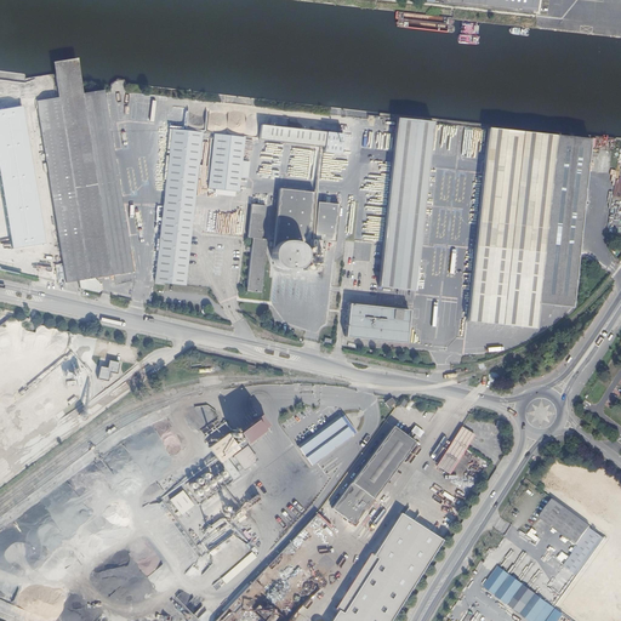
[(537,0),(445,0),(445,3),(536,12),(537,0)]
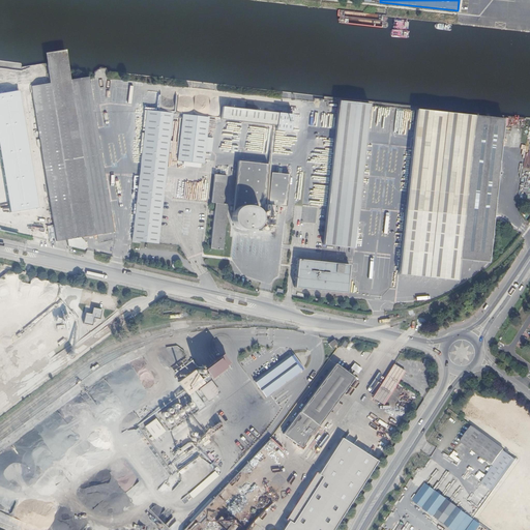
[(66,239),(80,238),(101,235),(113,233),(114,232),(106,174),(104,158),(98,128),(92,86),(91,78),(63,82),(31,87),(36,116),(56,241),(66,239)]
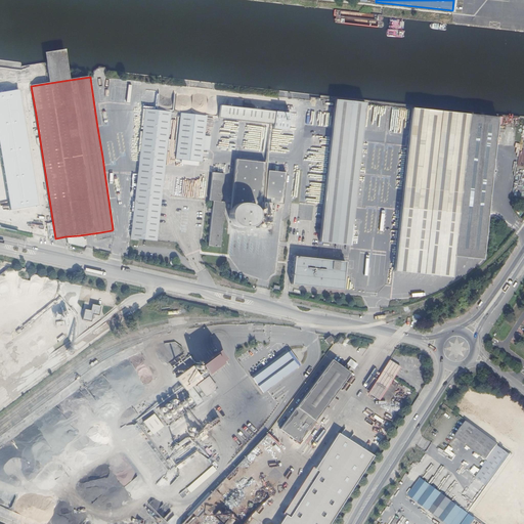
[(0,91),(0,155),(8,209),(36,204),(27,140),(18,90),(0,91)]
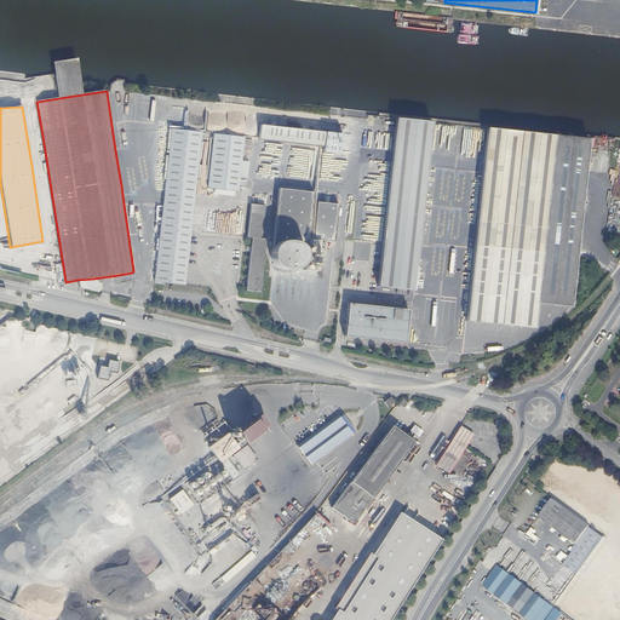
[(285,143),(287,127),(262,124),(259,139),(285,143)]
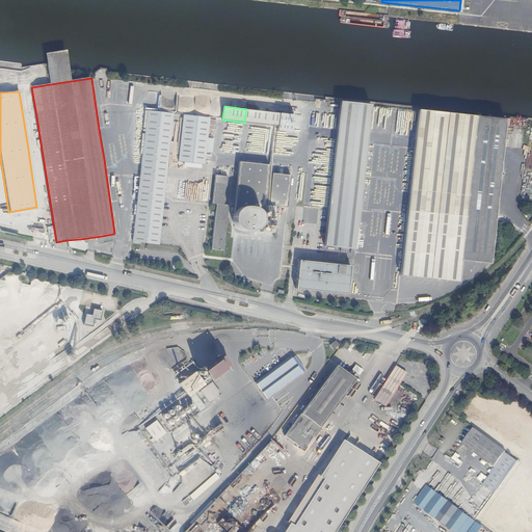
[(371,109),(342,106),(326,249),(354,251),(370,117),(371,109)]
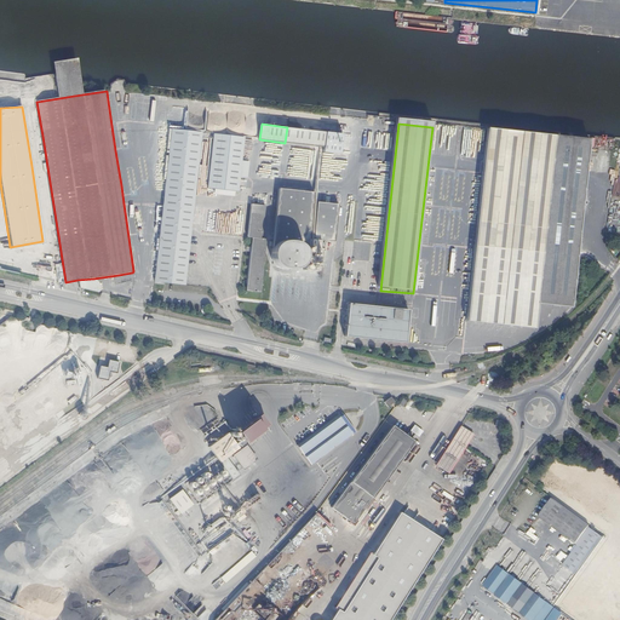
[(287,127),(285,143),(325,148),(326,132),(287,127)]
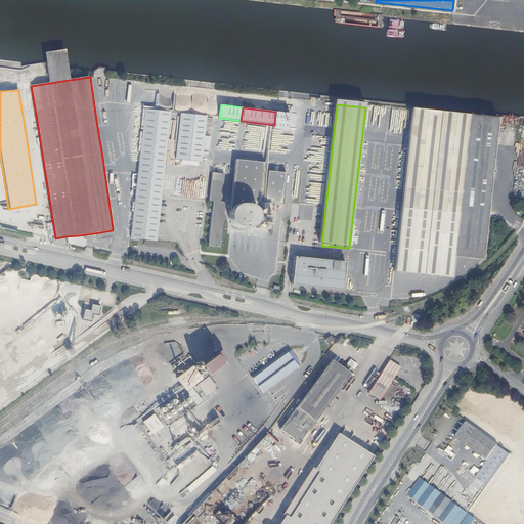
[(171,113),(145,110),(139,166),(131,237),(139,238),(158,242),(161,208),(171,113)]
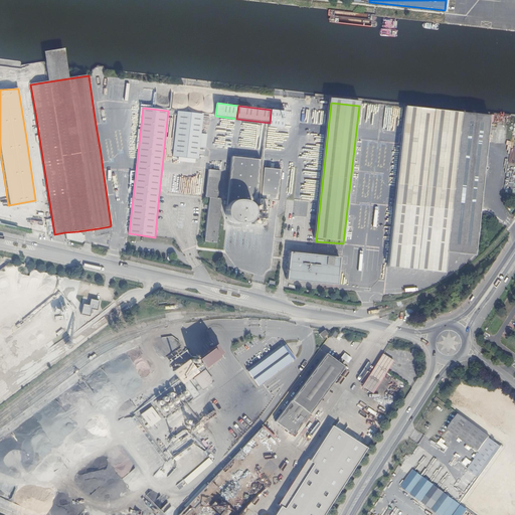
[(489,117),(403,108),(394,196),(387,267),(445,272),(447,251),(475,254),(489,117)]
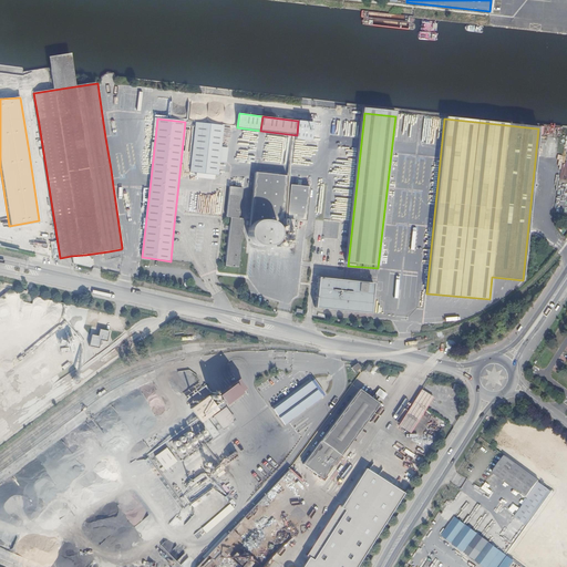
[(224,126),(196,123),(191,173),(218,175),(224,126)]
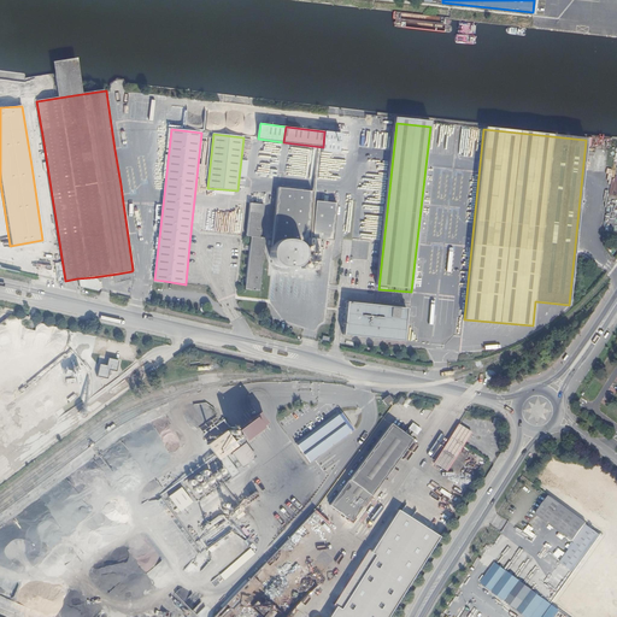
[(280,188),(272,246),(271,248),(270,257),(272,262),(275,264),(280,268),(286,268),(292,268),(297,266),(299,264),(303,260),(304,260),(304,270),(316,271),(321,240),(334,242),(339,205),(313,201),(315,193),(280,188)]
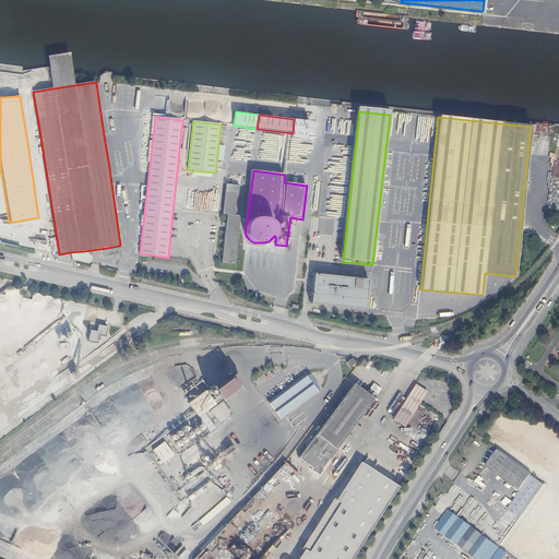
[(240,186),(227,185),(224,214),(227,214),(227,222),(223,222),(223,226),(227,226),(223,263),(235,264),(240,216),(236,215),(240,186)]
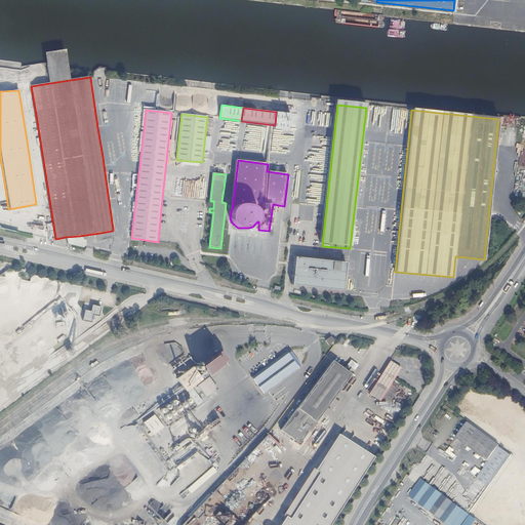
[(83,241),(79,236),(66,237),(68,244),(83,248),(84,246),(83,241)]
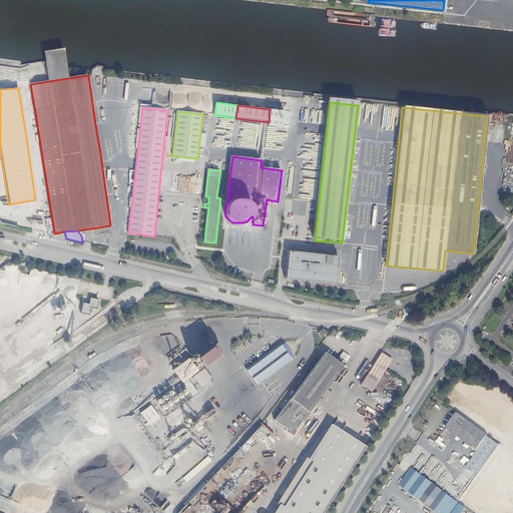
[(288,252),(285,280),(334,286),(338,260),(288,252)]
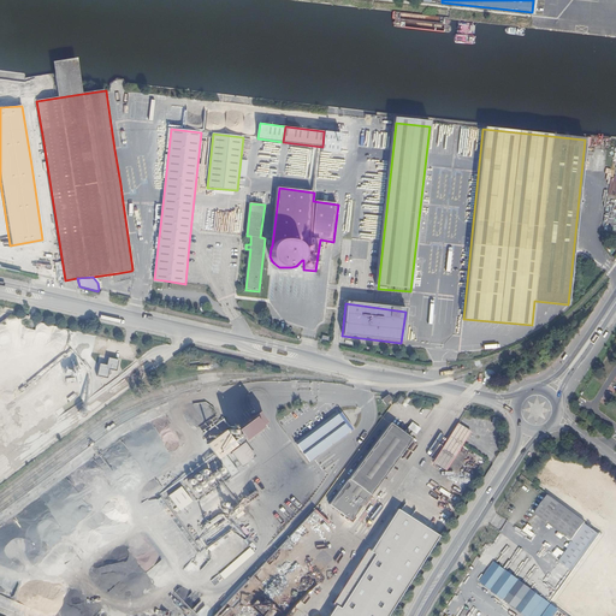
[(555,339),(550,337),(544,348),(548,350),(555,339)]
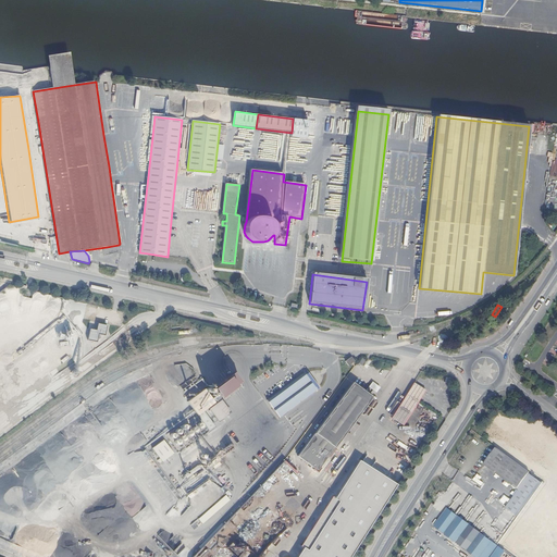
[(103,336),(107,326),(97,324),(96,331),(89,329),(86,341),(96,343),(98,335),(103,336)]
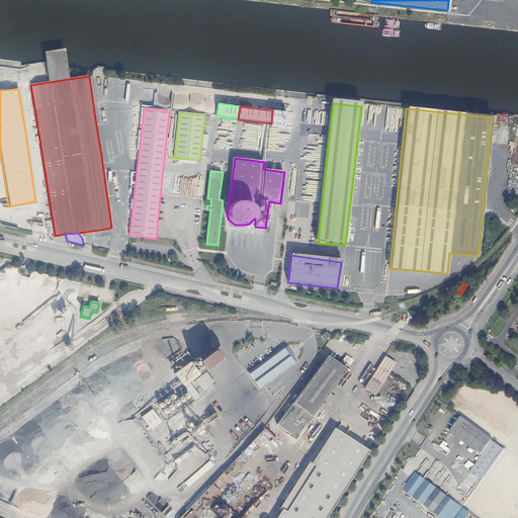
[(198,358),(204,367),(225,352),(221,346),(208,355),(206,352),(198,358)]
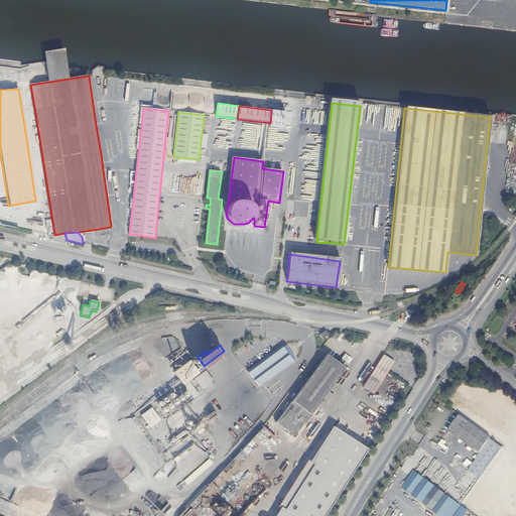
[(245,372),(257,388),(294,361),(289,354),(287,352),(282,345),(245,372)]
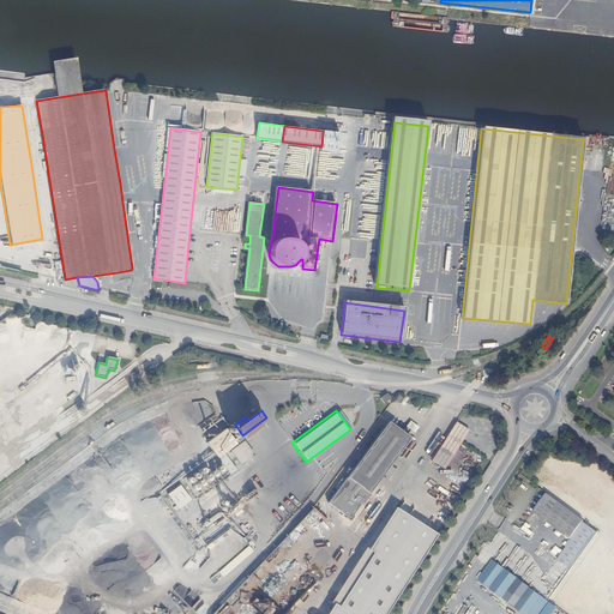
[(410,421),(407,427),(414,432),(417,426),(410,421)]
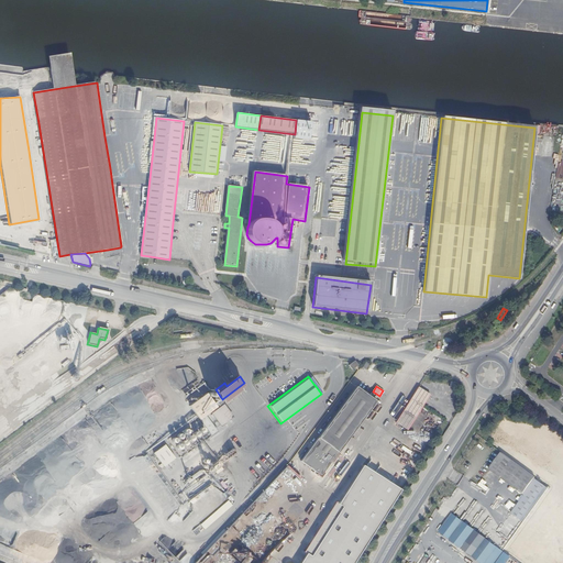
[(417,386),(395,420),(407,428),(429,394),(417,386)]
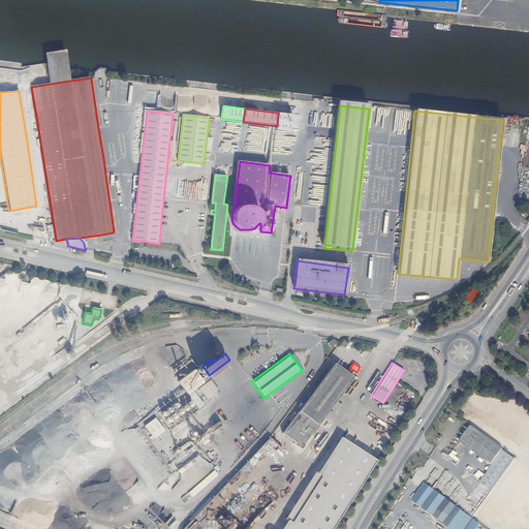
[(284,431),(283,433),(300,444),(299,445),(302,448),(305,444),(304,443),(312,433),(313,434),(319,425),(318,425),(353,376),(336,364),(313,394),(284,431)]
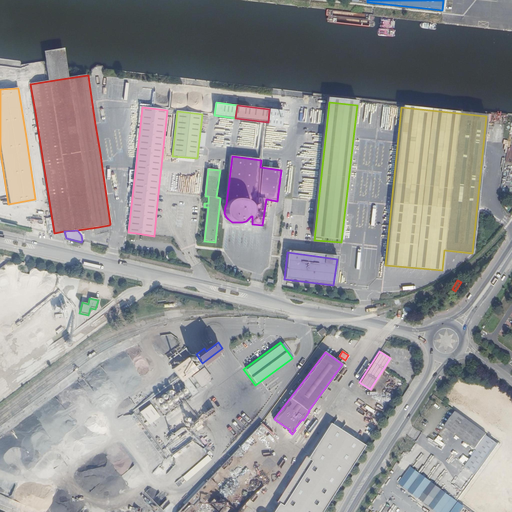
[(190,376),(200,368),(191,356),(175,368),(195,395),(201,391),(190,376)]
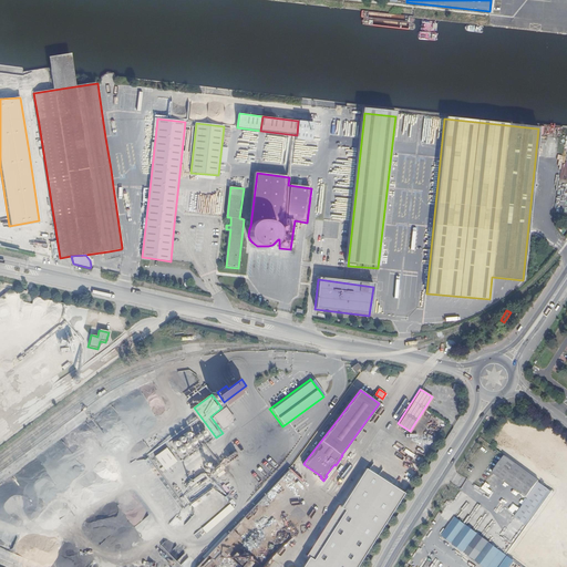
[(235,419),(227,408),(218,415),(226,425),(235,419)]
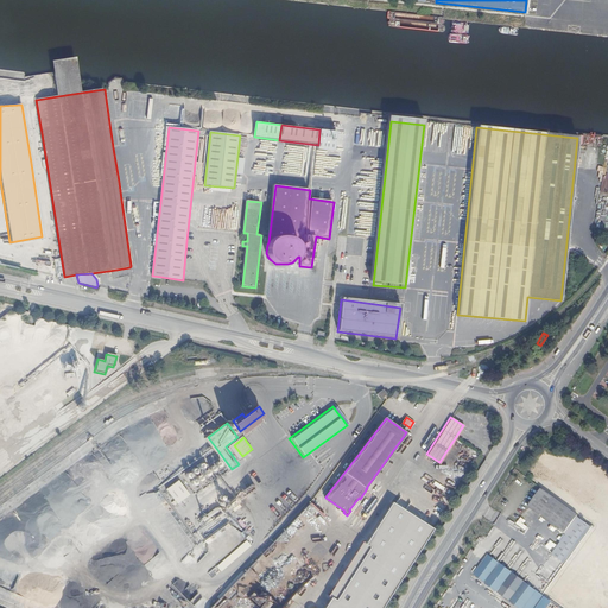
[(190,475),(188,475),(185,480),(195,482),(198,468),(192,467),(190,475)]
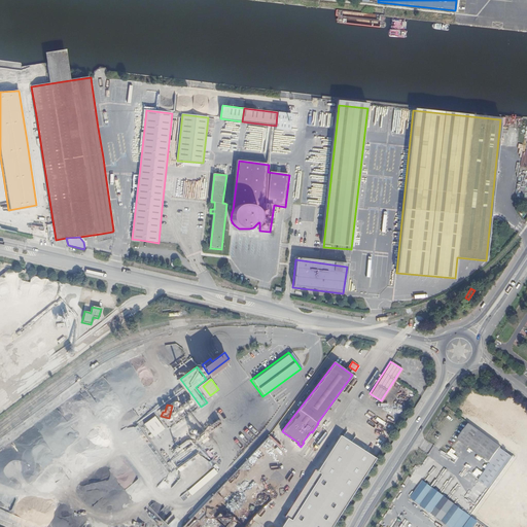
[(154,416),(143,424),(152,437),(164,429),(154,416)]
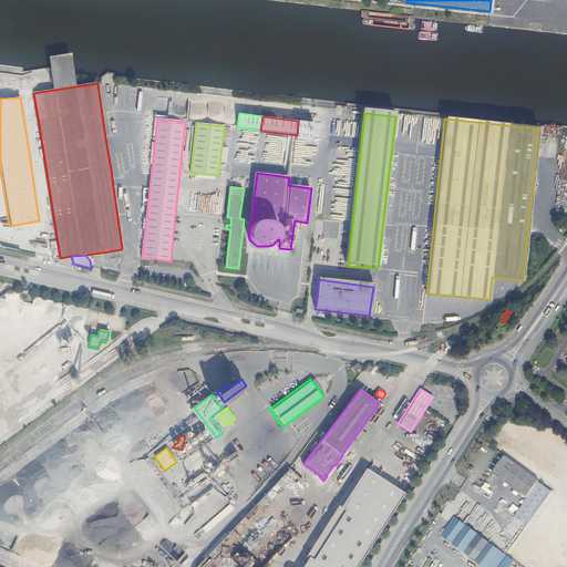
[(493,473),(527,497),(539,482),(505,456),(493,473)]
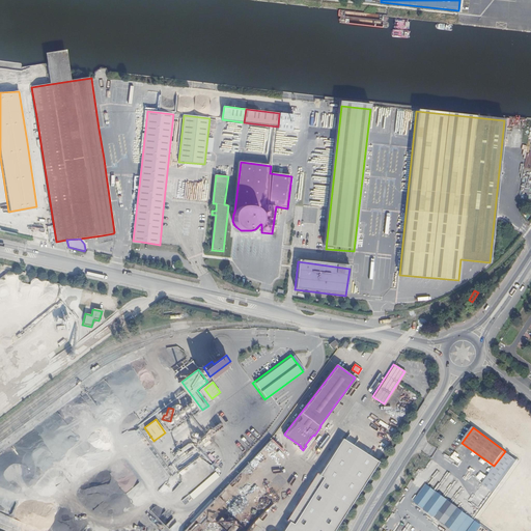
[(333,530),(378,460),(342,438),(282,530),(333,530)]
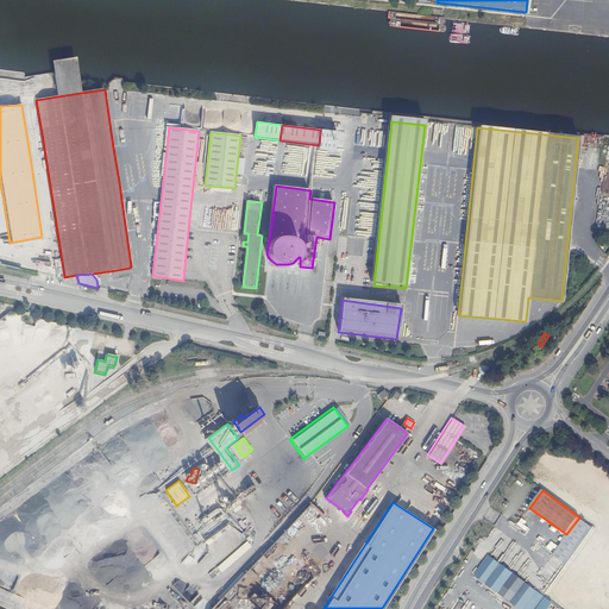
[(579,518),(566,534),(569,535),(553,556),(565,564),(592,526),(579,518)]
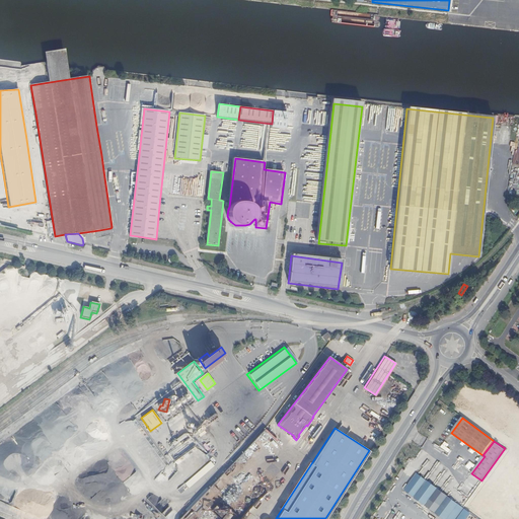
[(210,461),(184,484),(189,488),(213,465),(210,461)]
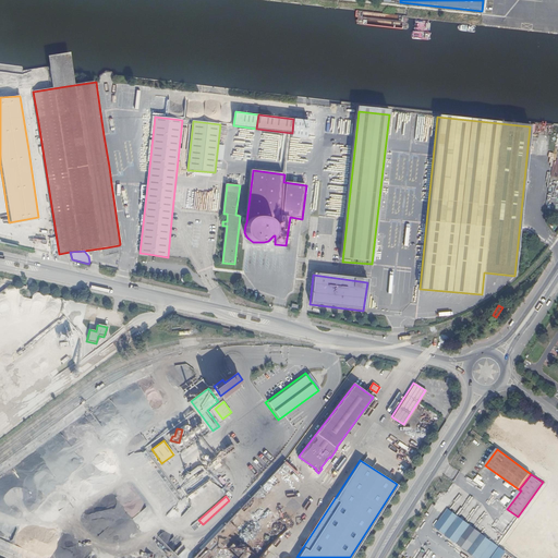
[(459,517),(447,507),(434,525),(477,557),(494,557),(501,548),(498,546),(465,521),(459,517)]
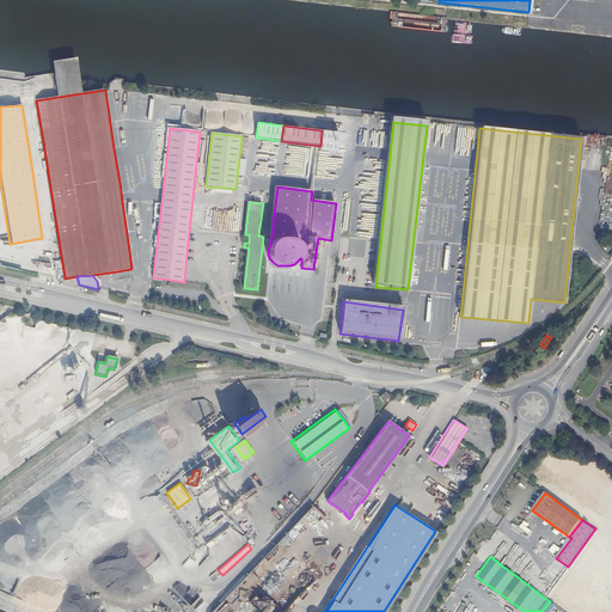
[(225,597),(219,605),(218,611),(237,611),(239,610),(236,606),(239,603),(238,589),(244,589),(242,588),(244,585),(250,585),(250,577),(240,577),(225,597)]
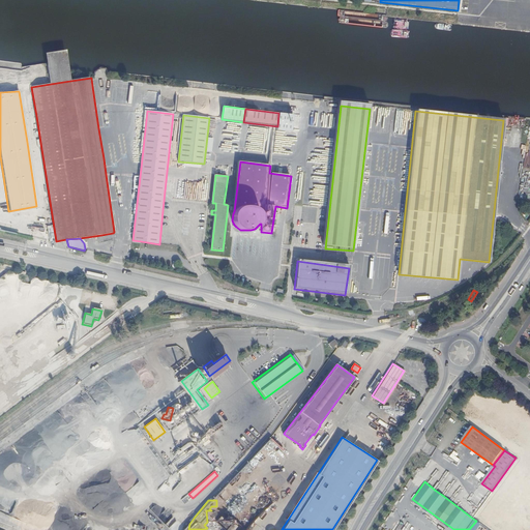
[(172,518),(165,525),(168,528),(176,521),(172,518)]
